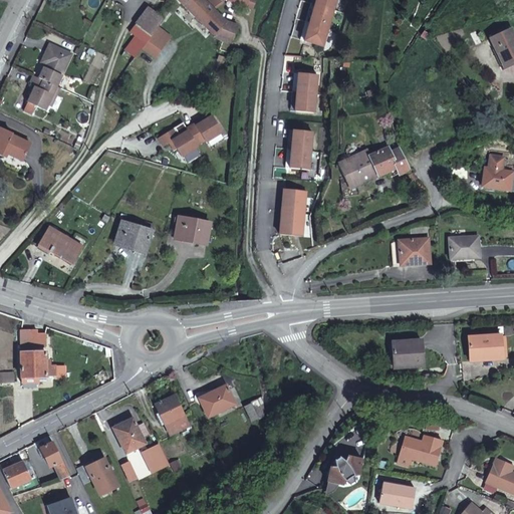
[(178,0),(214,35),(225,21),(213,9),(224,3),(220,0),(178,0)]
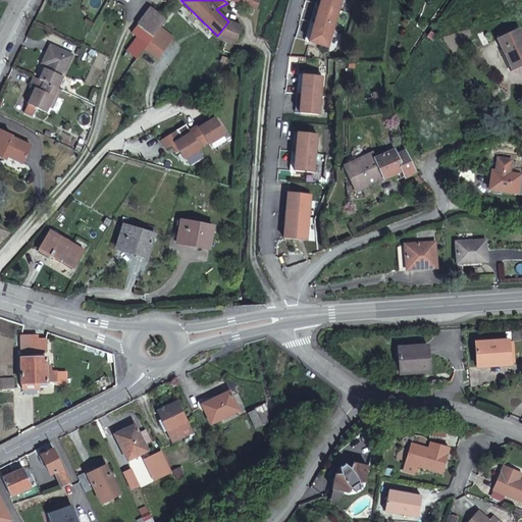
[(232,0),(256,9),(257,6),(259,0),(232,0)]
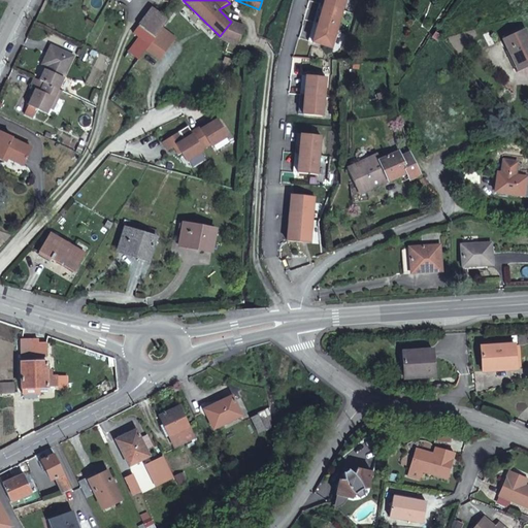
[(308,42),(312,43),(319,25),(324,6),(326,0),(321,0),(320,5),(314,24),(308,42)]
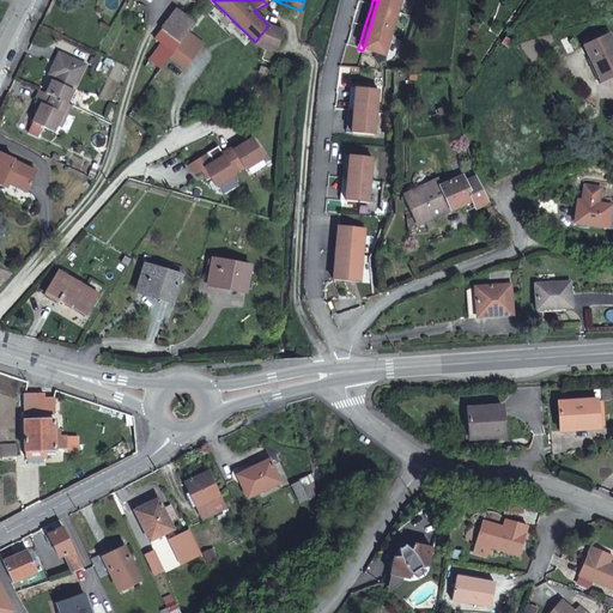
[(402,0),(378,0),(376,7),(399,13),(402,0)]
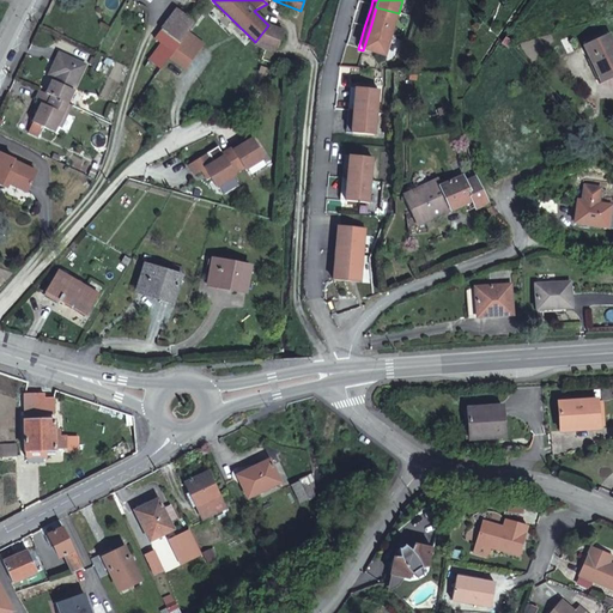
[(399,13),(376,7),(370,29),(392,35),(399,13)]
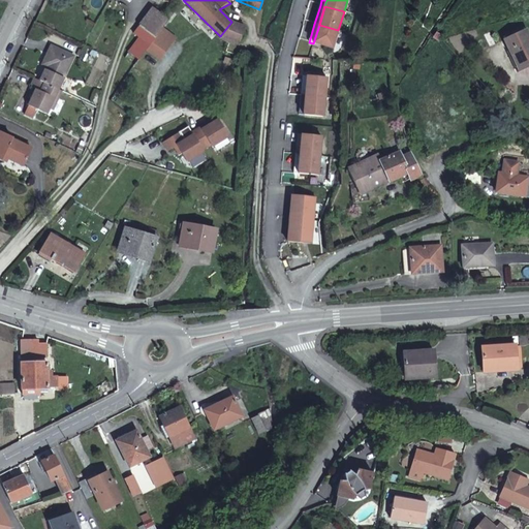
[(161,30),(168,20),(163,16),(153,8),(146,18),(161,30)]
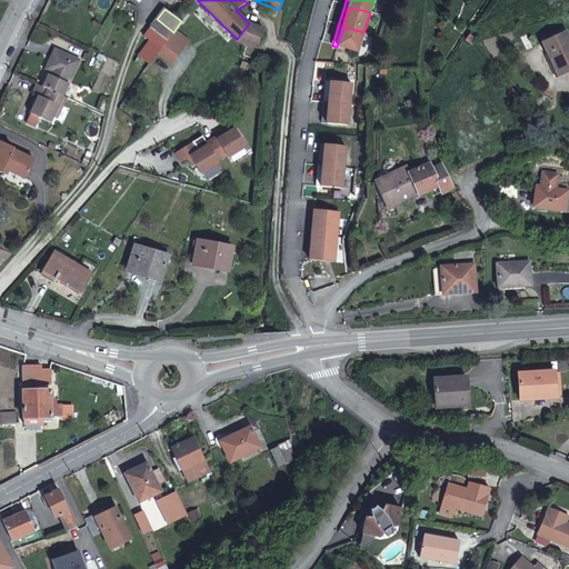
[(157,19),(150,28),(167,41),(173,32),(157,19)]
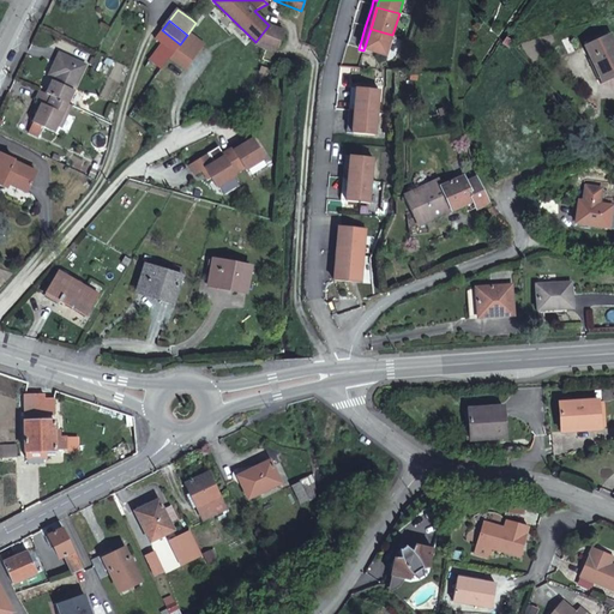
[(256,42),(259,47),(263,49),(272,52),(276,50),(277,48),(284,31),(269,25),(256,42)]
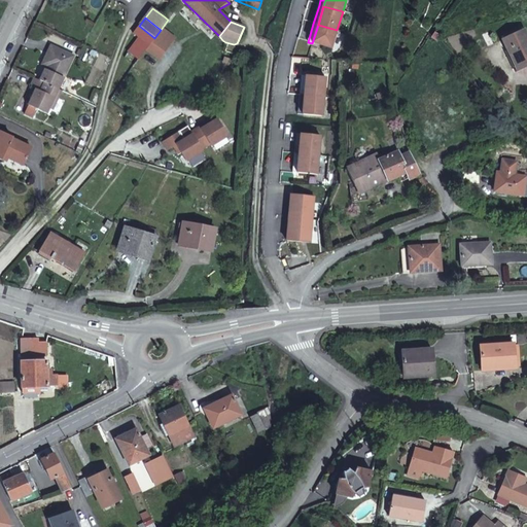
[(337,30),(318,25),(312,43),(331,48),(337,30)]
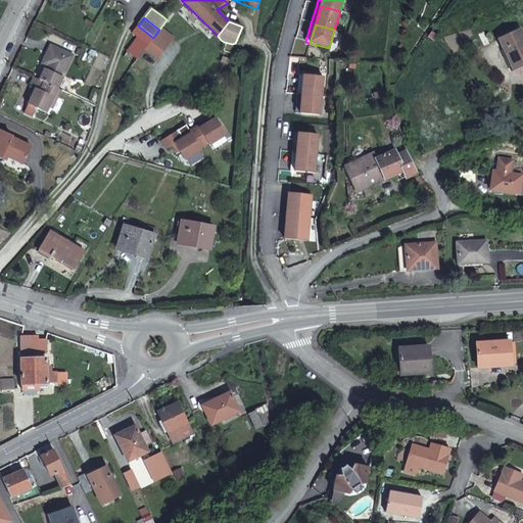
[(138,58),(147,46),(153,38),(138,26),(132,34),(137,38),(128,51),(138,58)]
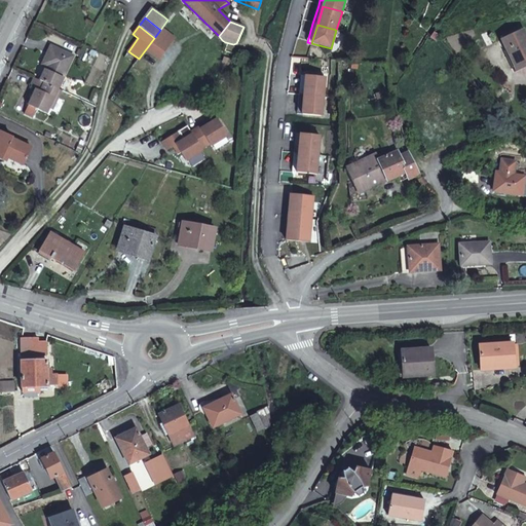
[(515,69),(525,64),(525,36),(523,31),(500,41),(515,69)]
